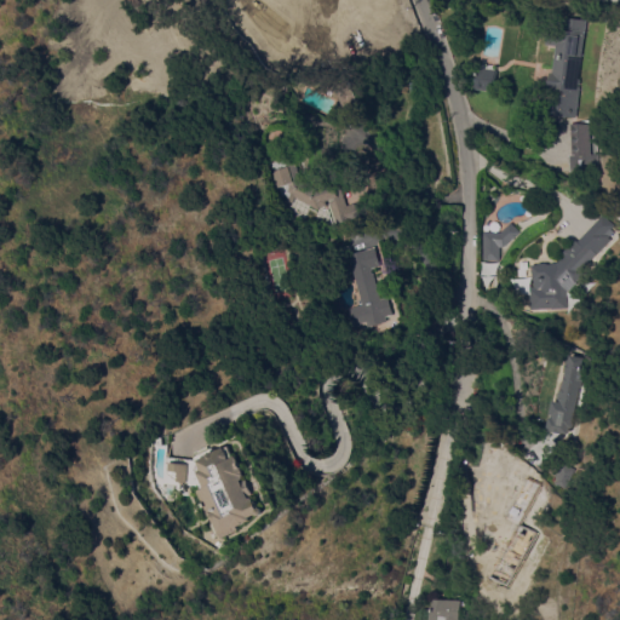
[(589,19),(590,9),(606,10),(606,21),(589,19)]
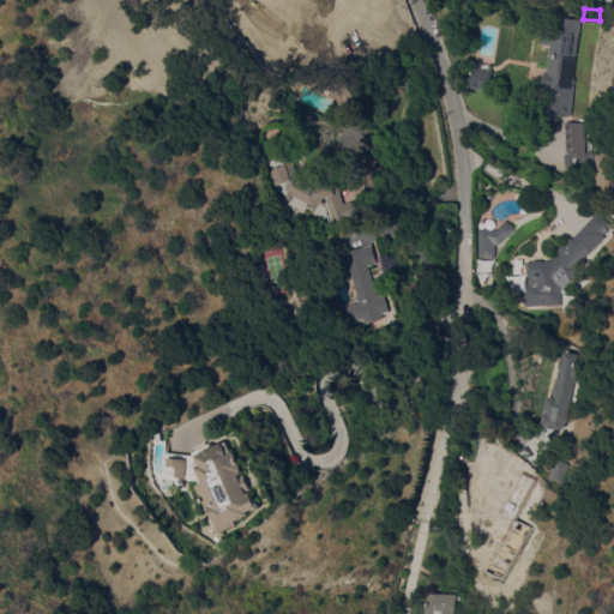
[(572,78),(575,78),(570,116),(560,115),(559,118),(549,116),(549,114),(542,114),(546,86),(543,86),(546,72),(548,72),(552,46),(542,44),(543,28),(555,29),(558,17),(579,19),(572,78)]
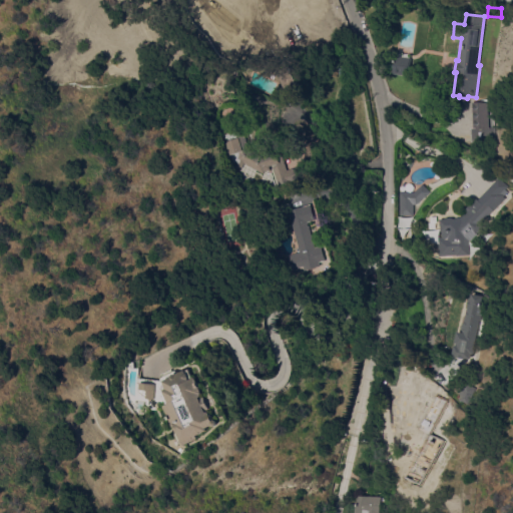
[(393,74),(396,52),(410,54),(409,63),(410,63),(409,76),(393,74)]
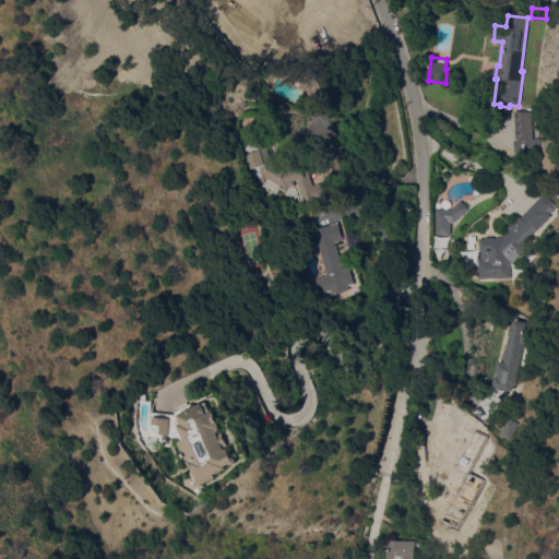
[(304,76),(318,71),(326,94),(311,99),(304,76)]
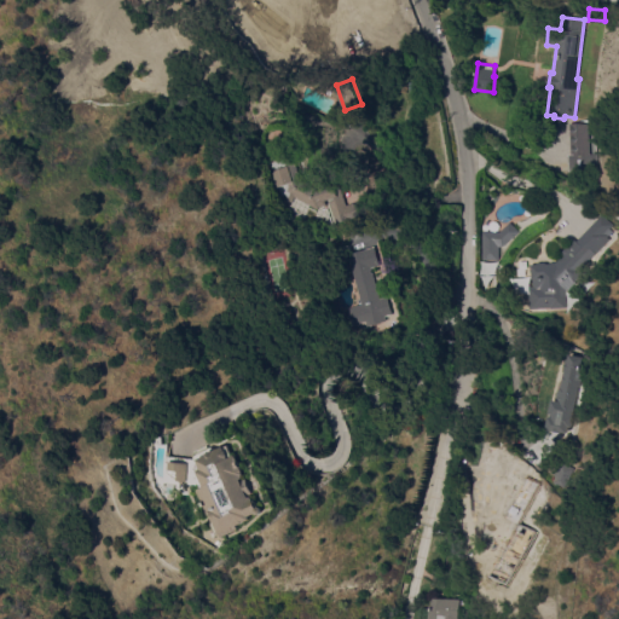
[(567,155),(570,155),(568,123),(584,122),(584,123),(588,123),(589,154),(595,154),(596,171),(568,172),(567,155)]
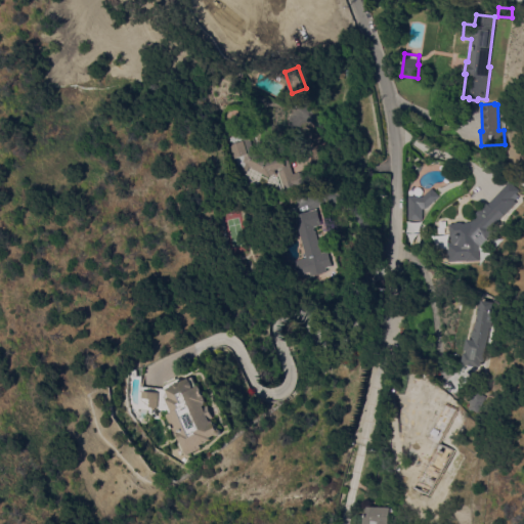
[(267,160),(282,155),(284,159),(288,157),(293,174),(313,167),(317,178),(284,190),(277,171),(282,170),(282,168),(275,170),(276,174),(272,175),(270,174),(269,177),(249,166),(246,172),(241,169),(243,166),(239,165),(237,166),(226,131),(235,128),(234,123),(243,120),(245,125),(247,125),(250,133),(249,134),(254,153),(267,160)]
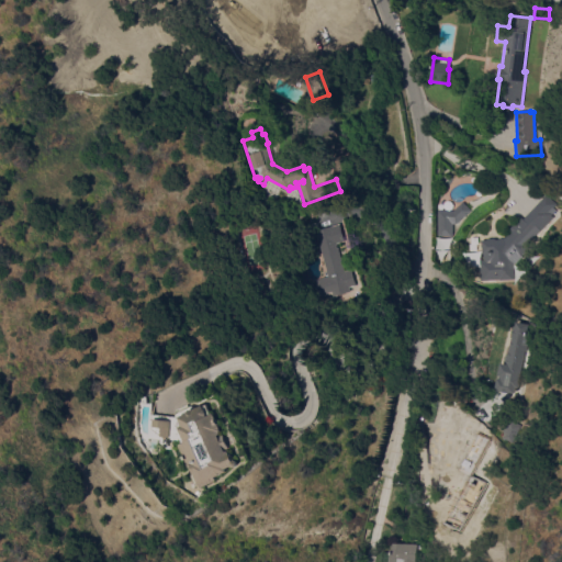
[(509,232),(508,229),(519,217),(521,218),(542,194),(553,204),(550,208),(552,210),(548,215),(549,217),(524,246),(527,248),(514,262),(514,269),(512,269),(513,280),(498,281),(497,280),(480,281),(479,260),(484,260),(483,254),(482,254),(482,240),(487,239),(487,238),(495,238),(495,239),(498,239),(498,238),(504,237),(509,232)]
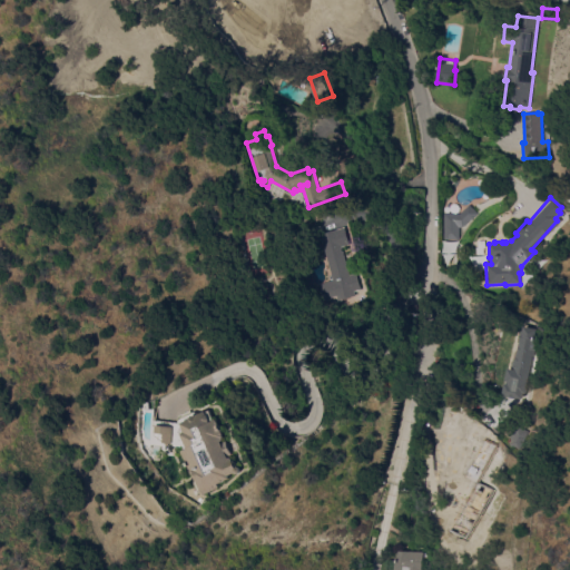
[(468,204),(477,213),(470,219),(461,227),(459,227),(458,239),(442,239),(443,213),(459,214),(468,204)]
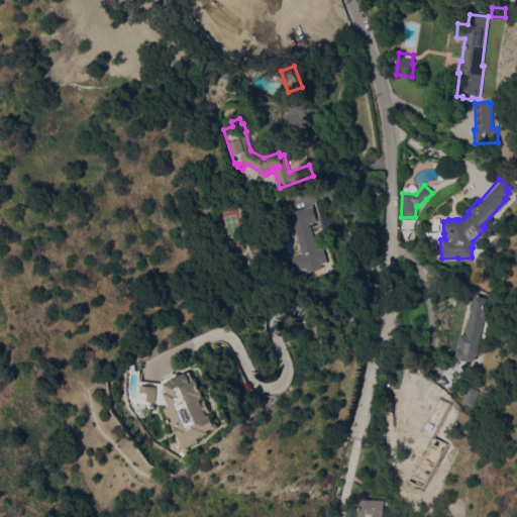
[(290,212),(313,206),(317,222),(309,223),(310,224),(308,225),(309,228),(311,228),(316,249),(323,247),(327,264),(315,267),(315,270),(304,273),(303,269),(291,272),(287,257),(300,254),(290,212)]
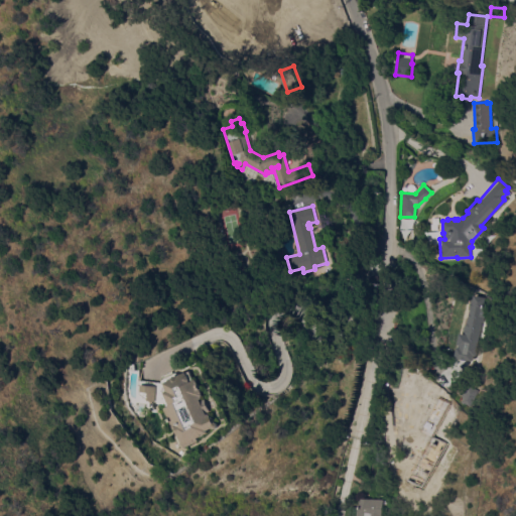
[(460,343),(461,343),(462,339),(461,339),(462,335),(463,335),(464,325),(468,326),(468,325),(467,325),(469,316),(473,299),(474,299),(475,295),(486,297),(485,305),(492,306),(490,318),(484,317),(483,323),(482,323),(475,351),(459,347),(460,343)]
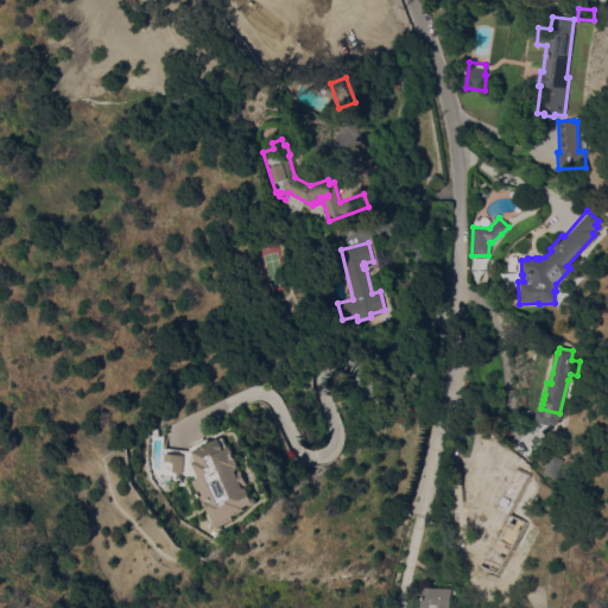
[(210,438),(217,441),(225,438),(226,439),(229,437),(233,448),(238,447),(246,468),(241,470),(242,473),(248,470),(253,483),(248,486),(249,489),(254,487),(255,492),(258,492),(259,495),(258,496),(260,498),(263,499),(264,501),(263,504),(261,505),(260,506),(258,506),(257,505),(255,504),(248,507),(249,510),(234,517),(235,519),(219,527),(216,524),(211,524),(207,514),(209,511),(207,505),(203,506),(194,481),(202,479),(195,462),(191,460),(194,458),(194,456),(196,455),(195,450),(206,447),(206,445),(207,441),(210,438)]
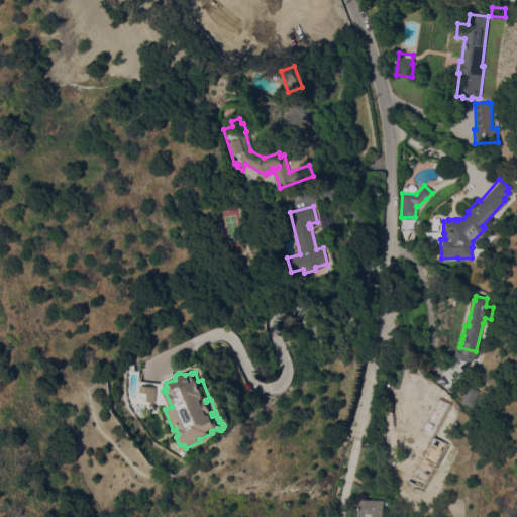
[(154,404),(153,404),(153,402),(148,402),(139,395),(139,393),(138,393),(138,387),(137,387),(137,381),(158,383),(154,404)]
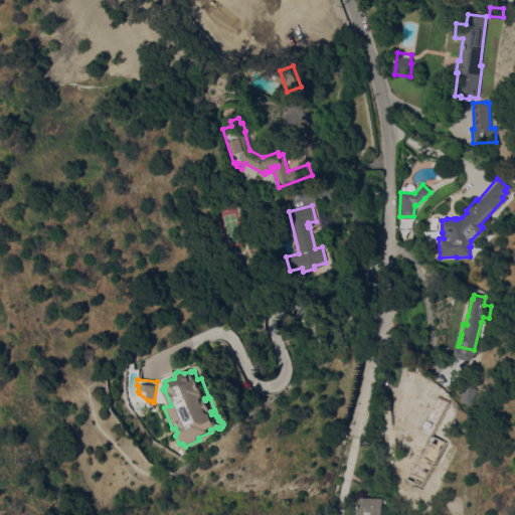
[(461,401),(463,396),(462,396),(464,391),(465,391),(468,385),(477,389),(470,405),(461,401)]
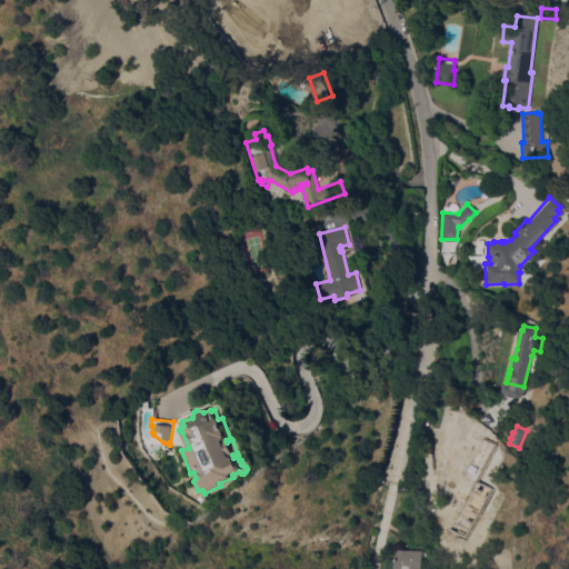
[(477,429),(490,438),(488,442),(492,446),(477,471),(479,473),(473,483),(471,487),(475,489),(465,506),(449,496),(459,479),(457,478),(458,476),(455,473),(453,476),(442,469),(456,448),(458,449),(465,438),(470,441),(469,439),(471,436),(472,436),(477,429)]
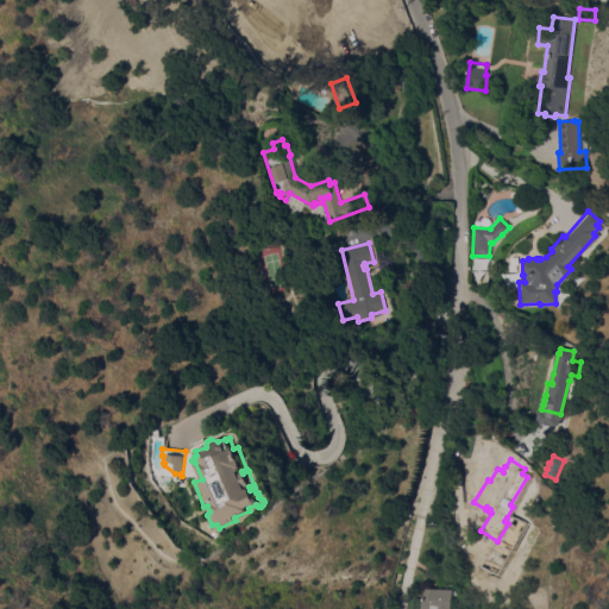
[(488,584),(472,589),(468,576),(483,571),(488,584)]
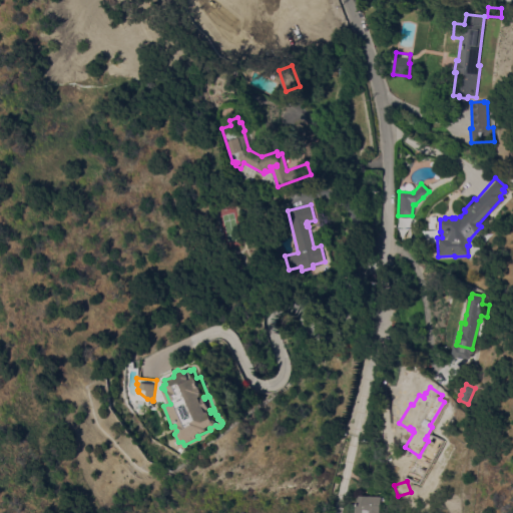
[(380,512),(347,512),(348,505),(358,506),(359,495),(381,497),(380,512)]
